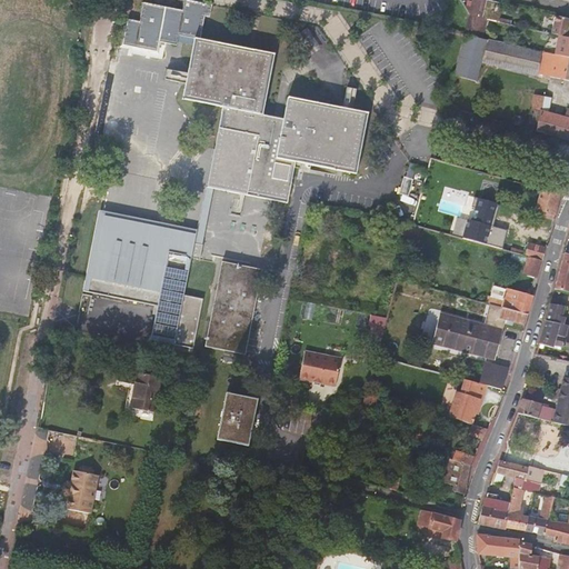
[(122,45),(156,51),(158,41),(177,46),(178,41),(193,45),(192,48),(182,99),(222,107),(207,187),(287,202),(295,161),(356,173),(367,113),(288,97),(283,118),(262,115),(273,53),(199,39),(205,16),(210,17),(211,5),(187,0),(183,0),(182,10),(143,2),(139,21),(127,19),(122,45)]
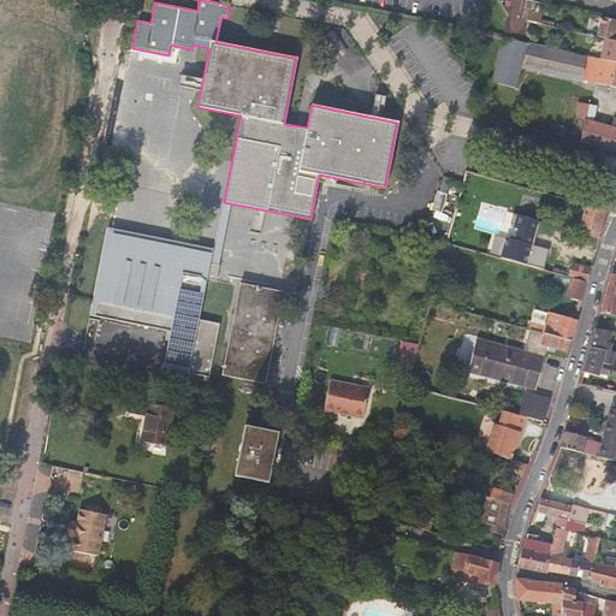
[(517,1),(514,0),(511,0),(505,0),(504,9),(504,10),(508,16),(510,17),(526,21),(548,25),(549,21),(534,17),(535,11),(527,9),(528,4),(517,1)]
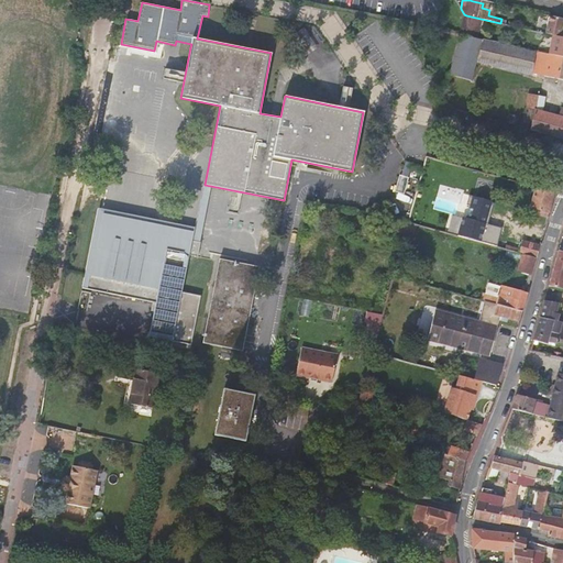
[(476,0),(473,0),(473,1),(483,3),(482,8),(489,10),(490,3),(479,0),(476,0)]
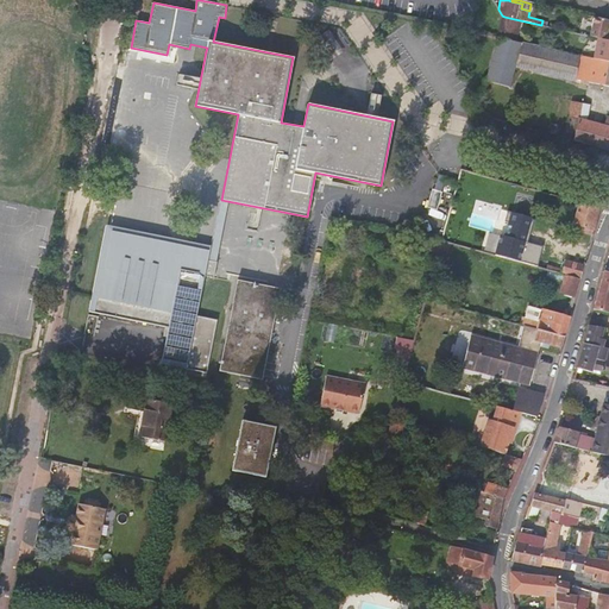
[(496,37),(514,42),(520,20),(504,17),(502,16),(496,37)]
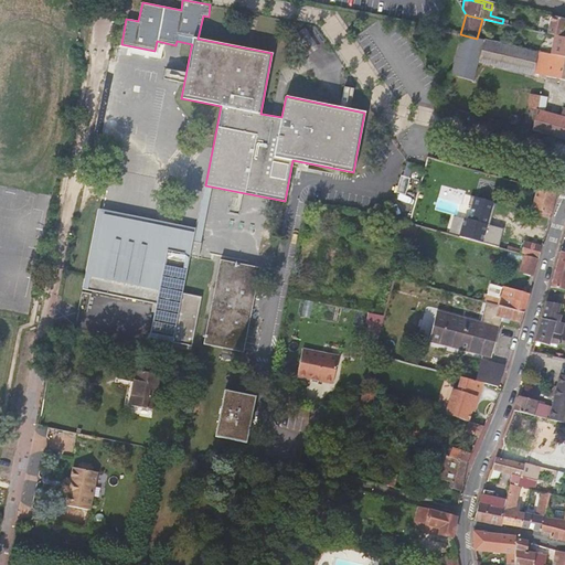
[(564,20),(550,17),(545,33),(564,38),(564,21),(564,20)]
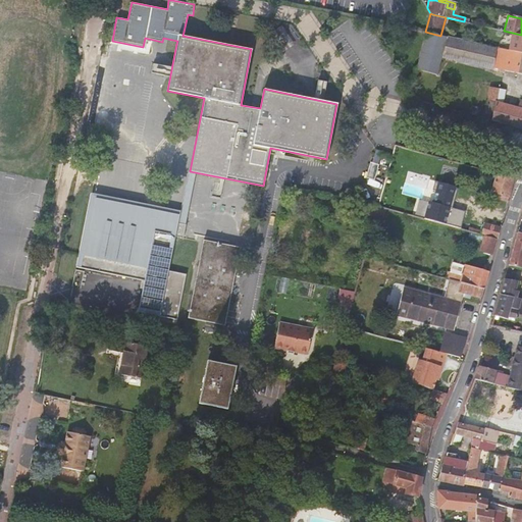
[(425,32),(416,68),(436,73),(441,55),(447,37),(440,36),(425,32)]
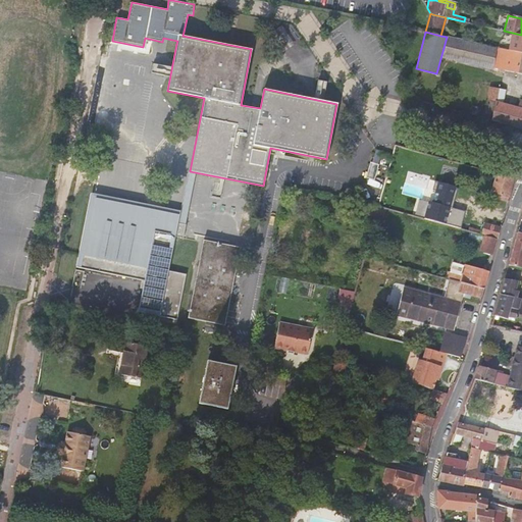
[(447,37),(441,55),(492,68),(492,67),(497,48),(448,38),(447,37)]
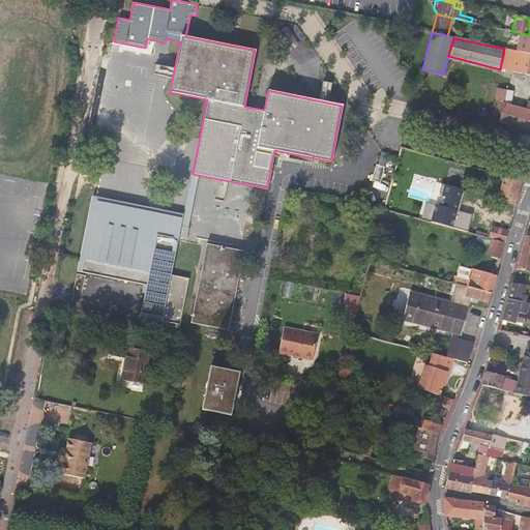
[(529,54),(504,49),(500,68),(529,75),(529,54)]
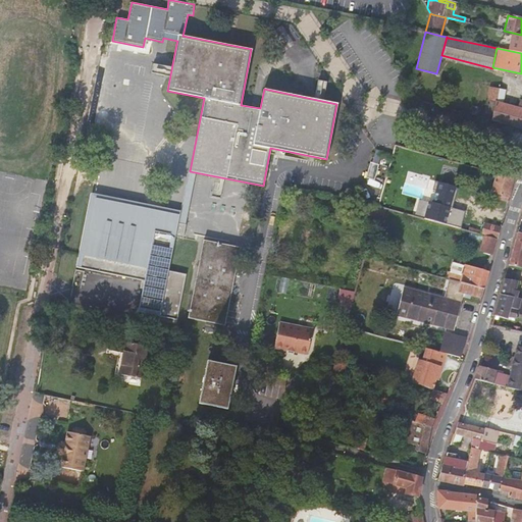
[(324,99),(328,82),(319,80),(315,97),(324,99)]
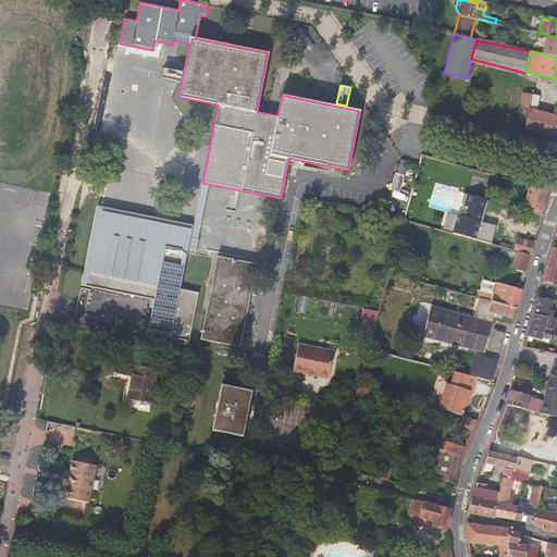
[(510,101),(519,103),(521,93),(512,91),(510,101)]
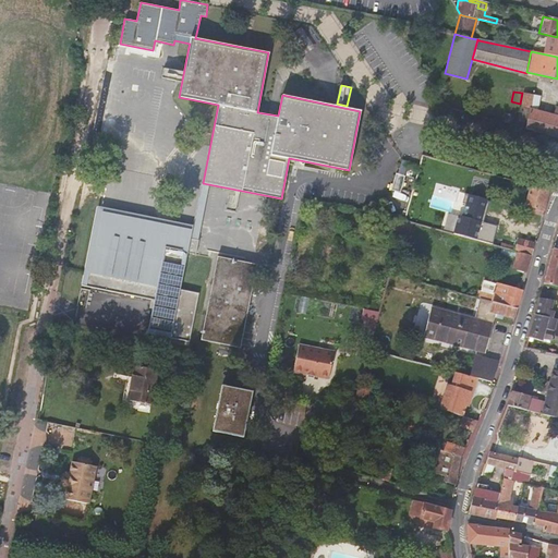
[(520,104),(516,125),(525,129),(529,108),(538,110),(543,96),(522,93),(520,104)]
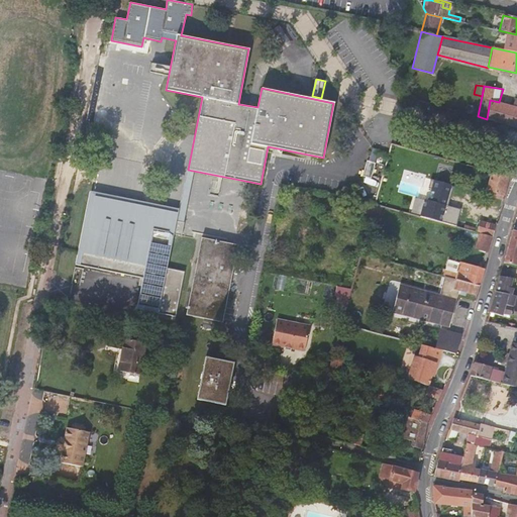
[(504,103),(499,102),(490,100),(487,119),(499,122),(504,103)]
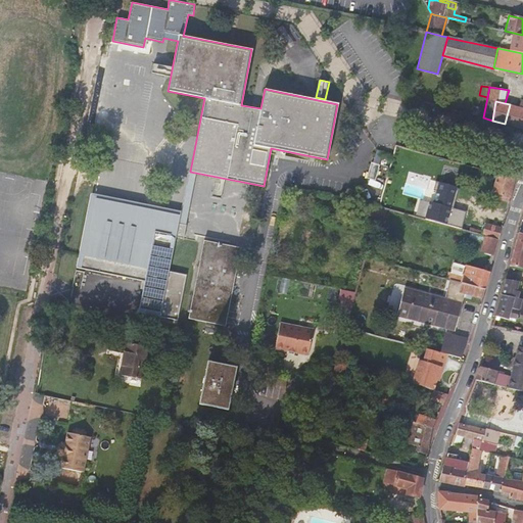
[(522,107),(521,107),(510,104),(505,124),(522,129),(522,107)]
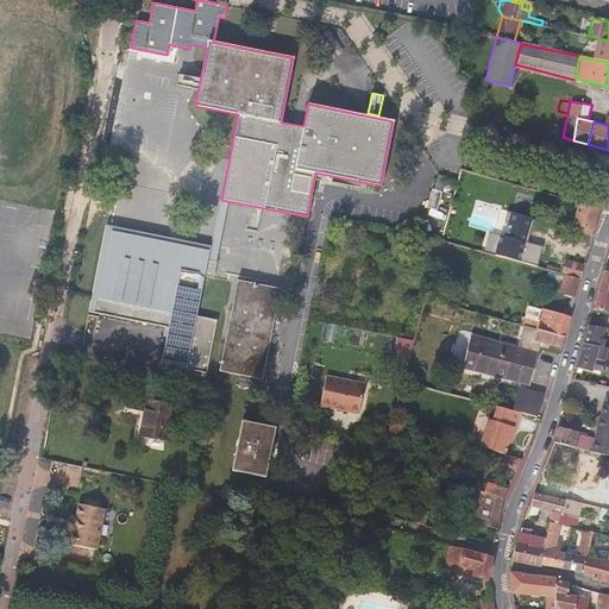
[(550,133),(557,136),(559,126),(547,124),(545,132),(550,133)]
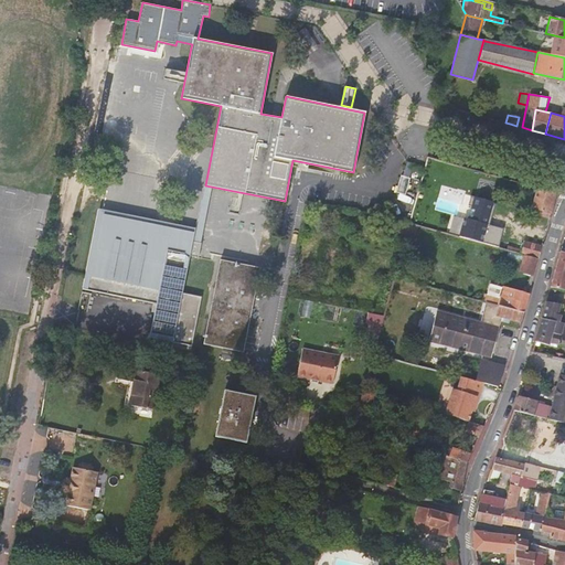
[(406,162),(403,176),(408,177),(409,177),(413,163),(406,162)]
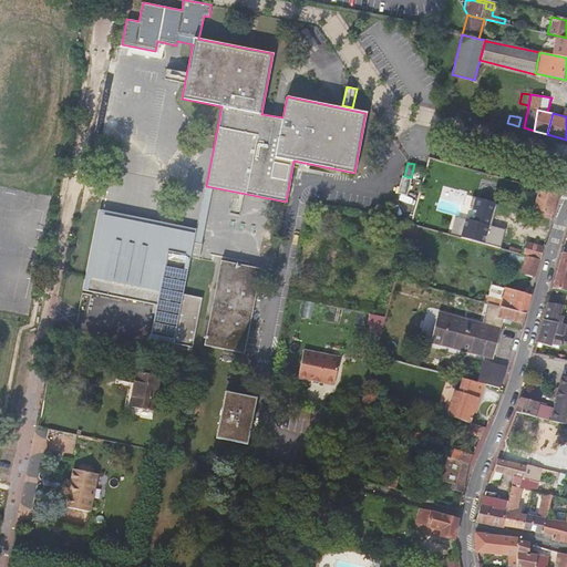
[(415,165),(413,173),(422,175),(424,167),(415,165)]
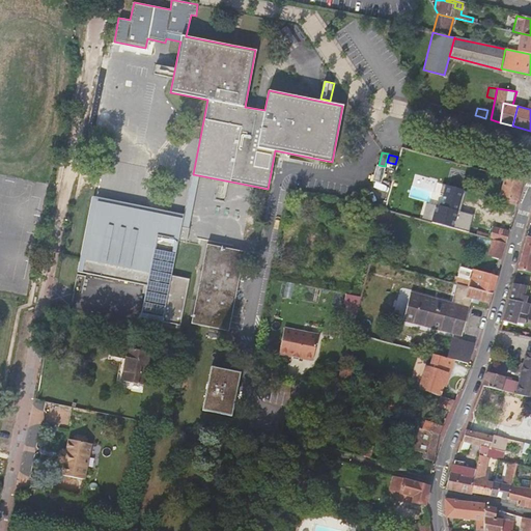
[(384,170),(374,168),(371,179),(381,182),(384,170)]
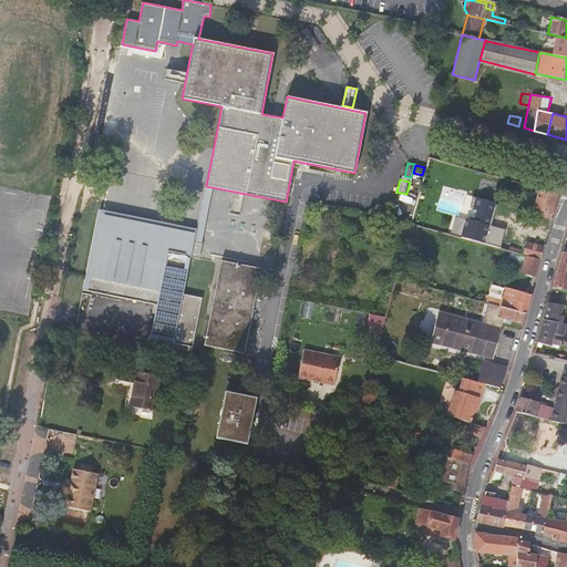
[(538,188),(533,209),(552,215),(557,194),(538,188)]
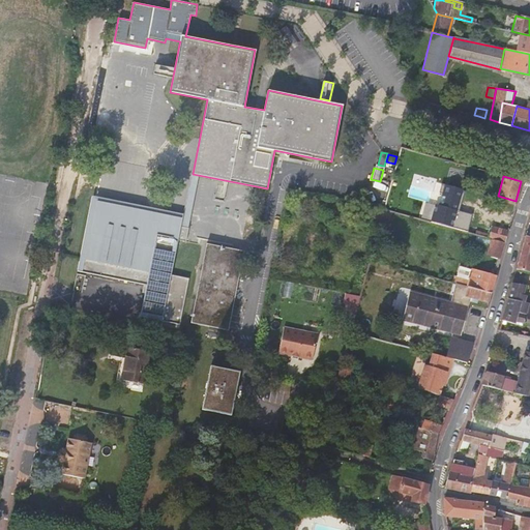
[(225,198),(227,181),(219,180),(217,198),(225,198)]
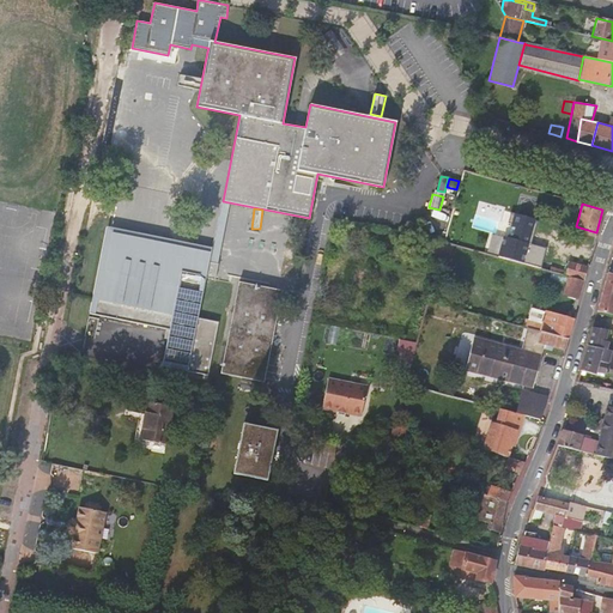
[(497,256),(539,268),(545,250),(529,246),(535,222),(533,220),(533,219),(509,213),(507,224),(510,225),(507,238),(502,237),(497,256)]
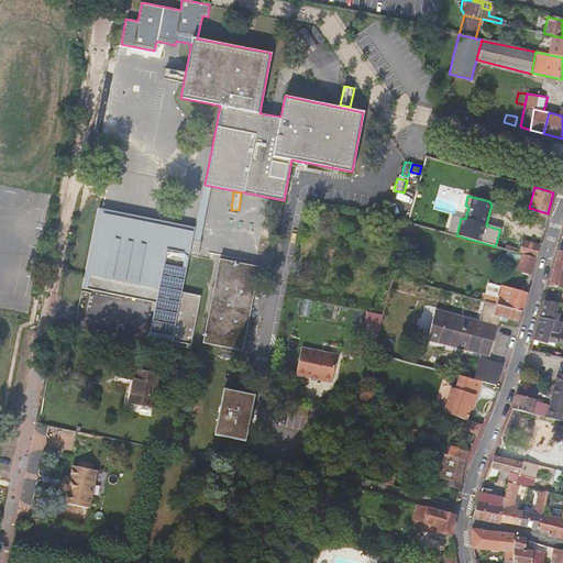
[(548,213),(529,208),(528,212),(547,218),(548,213)]
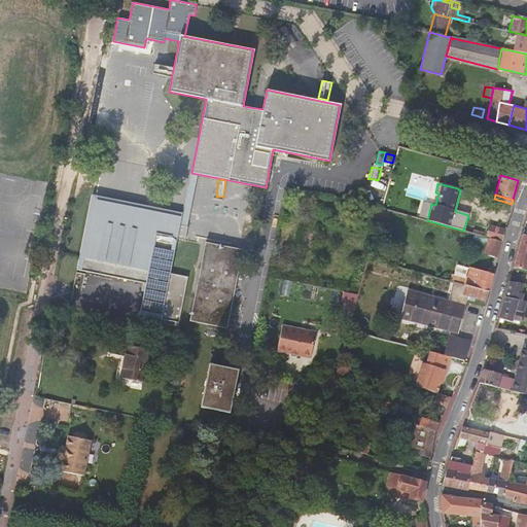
[(91,198),(78,257),(84,259),(94,214),(154,225),(155,219),(187,225),(189,216),(91,198)]
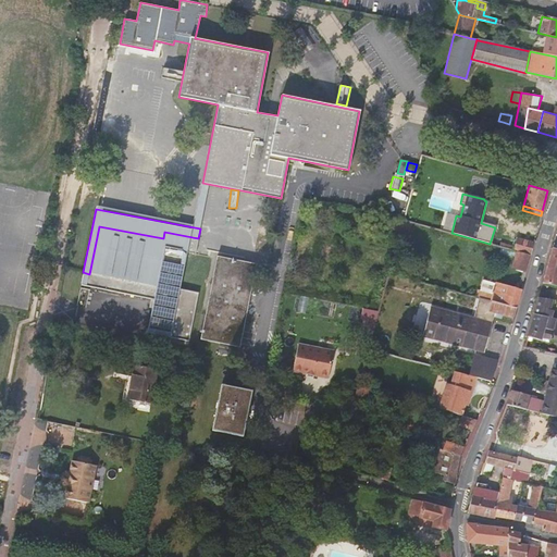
[(404,220),(394,218),(391,233),(399,236),(404,220)]
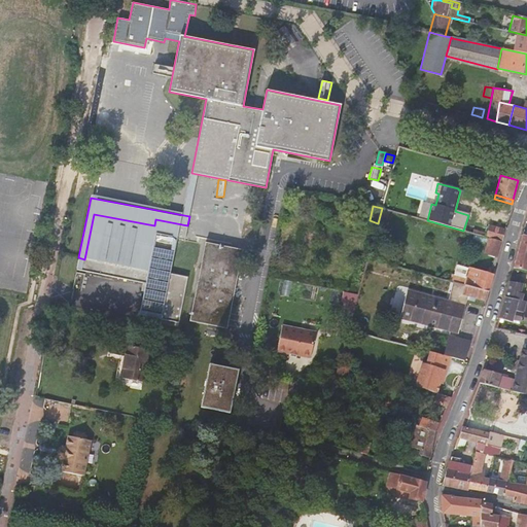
[(378,223),(377,226),(387,229),(391,211),(382,208),(378,223)]
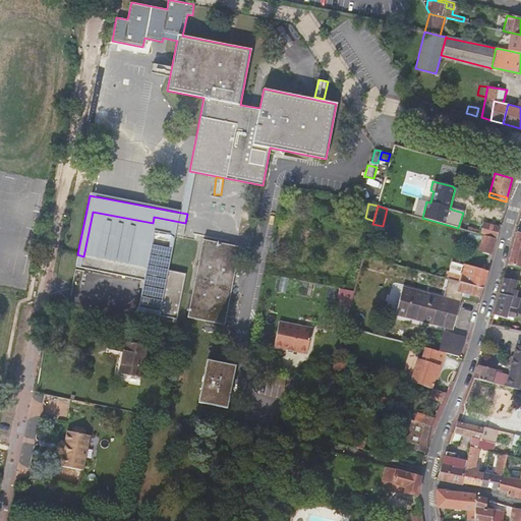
[(153,223),(93,212),(83,256),(77,254),(75,269),(142,282),(137,309),(177,316),(185,273),(168,270),(175,235),(182,236),(185,223),(154,217),(153,223)]
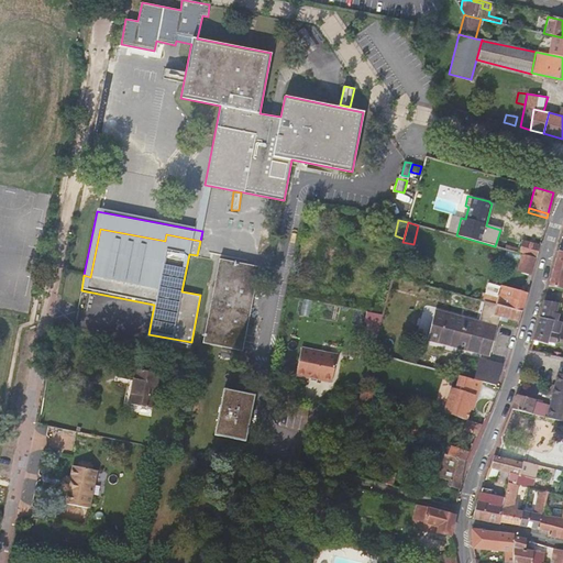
[(536,257),(539,245),(520,241),(518,249),(505,245),(504,249),(507,250),(522,254),(536,257)]
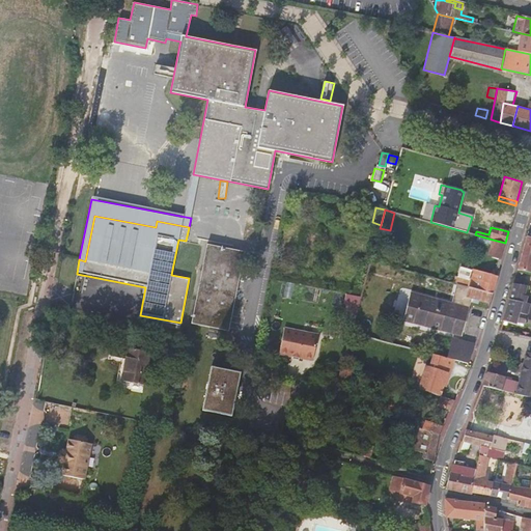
[(488,254),(501,258),(505,243),(493,240),(478,235),(476,242),(491,246),(488,254)]
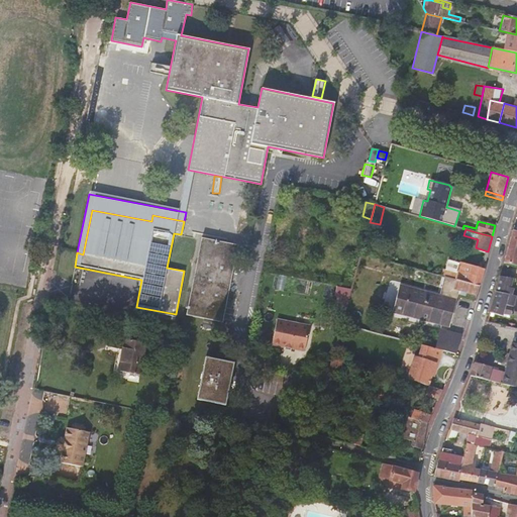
[(516,264),(516,230),(512,230),(503,262),(504,262),(516,265),(516,264)]
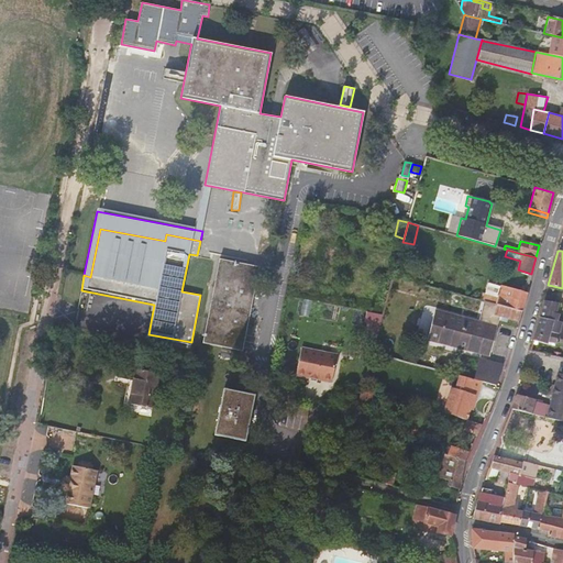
[(219,258),(213,287),(202,343),(242,350),(258,267),(219,258)]
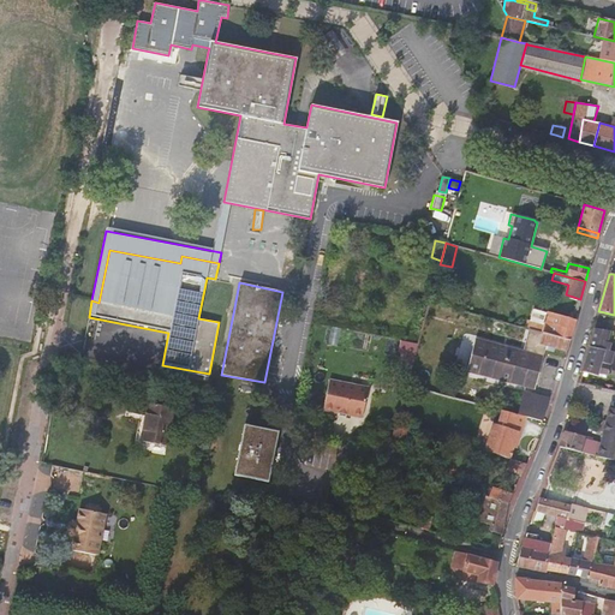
[(532,309),(530,321),(543,324),(545,314),(532,309)]
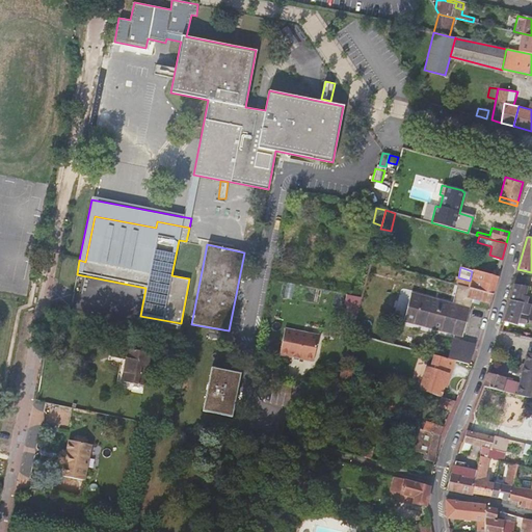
[(497,277),(472,271),(470,281),(458,277),(456,276),(454,284),(457,285),(493,294),(497,277)]
